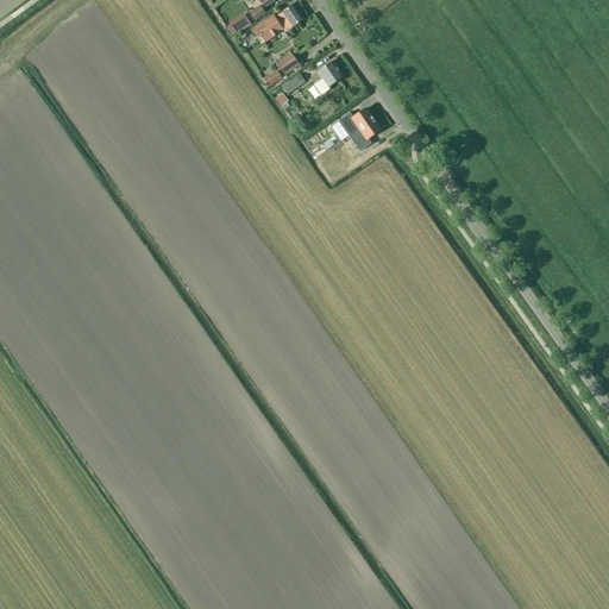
[(283,30),(286,32),(303,19),(294,5),(275,18),(274,16),(251,31),(256,36),(261,45),(265,42),(283,30)]
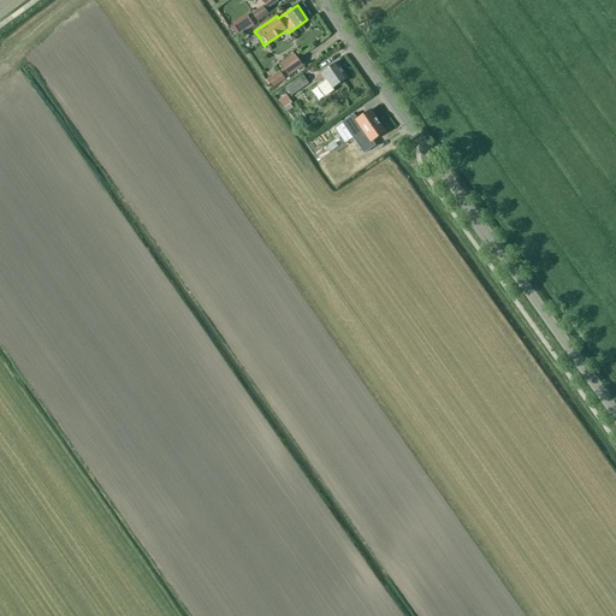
[(252,13),(258,22),(268,15),(262,6),(252,13)]
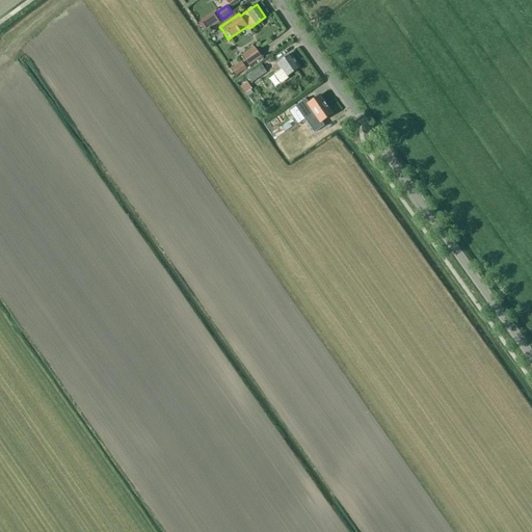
[(231,68),(236,76),(249,65),(262,56),(255,46),(242,55),(244,59),(231,68)]
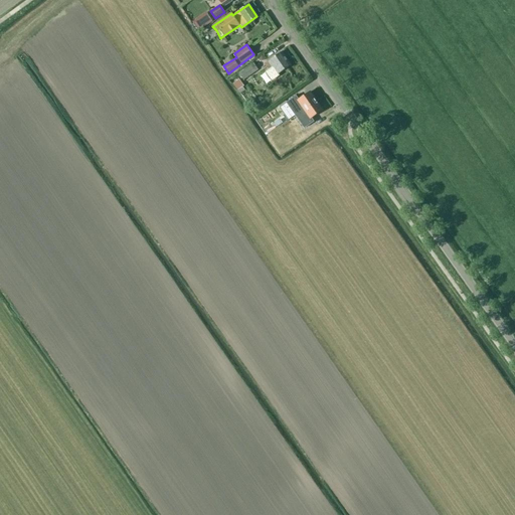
[(282,51),(268,61),(277,74),(291,65),(282,51)]
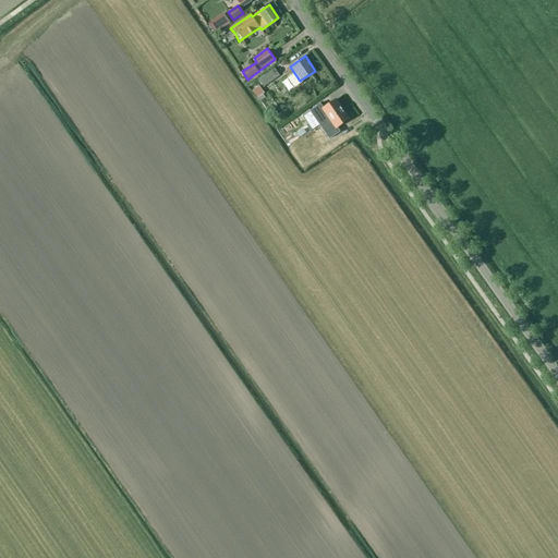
[(276,69),(259,80),(265,86),(280,75),(276,69)]
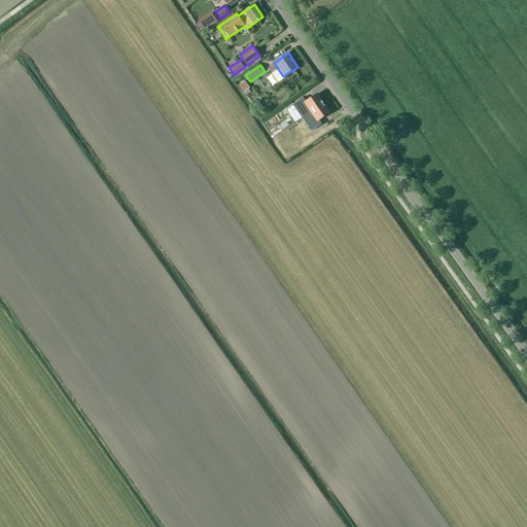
[(245,81),(239,85),(245,95),(250,92),(248,89),(249,88),(245,81)]
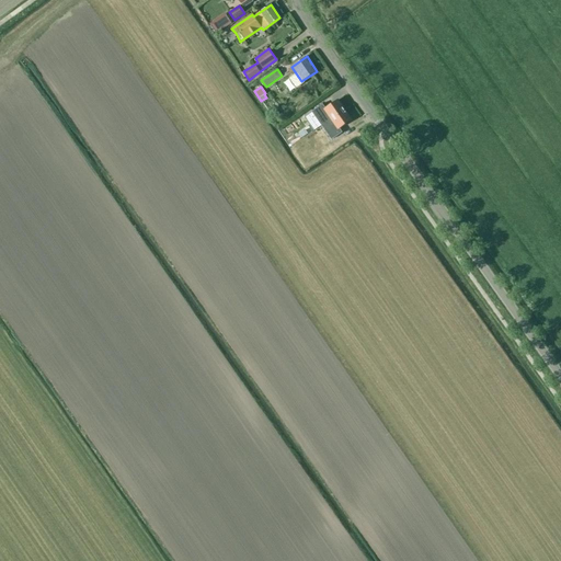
[(344,110),(338,100),(325,109),(324,109),(322,110),(321,109),(315,113),(320,121),(327,116),(329,119),(344,110)]
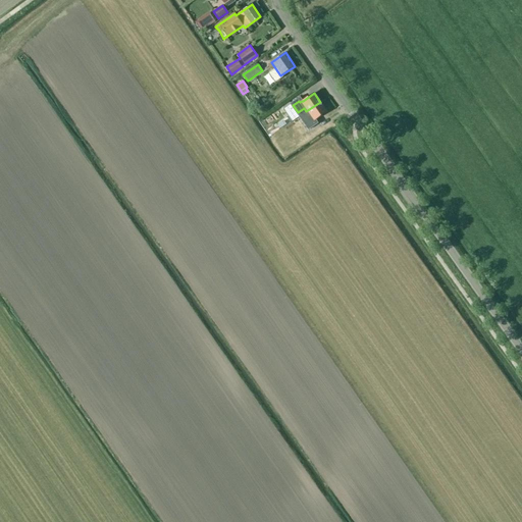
[(326,111),(320,102),(306,111),(309,115),(303,119),(308,126),(314,122),(313,121),(316,119),(315,119),(326,111)]
